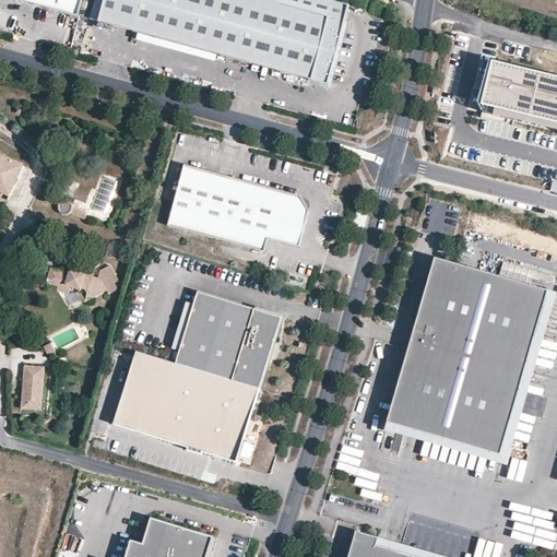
[(18,0),(75,15),(79,0),(18,0)]
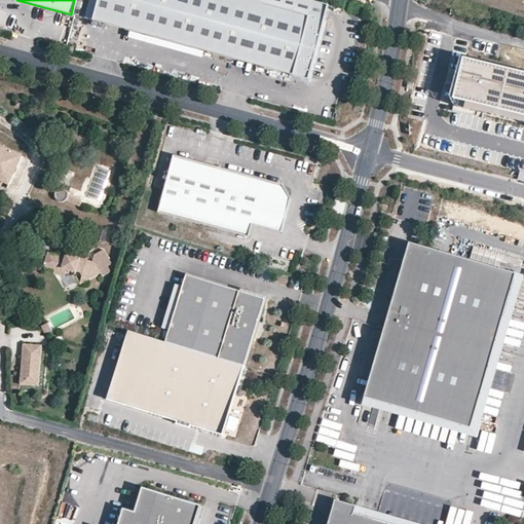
[(90,19),(95,0),(87,0),(83,16),(90,19)]
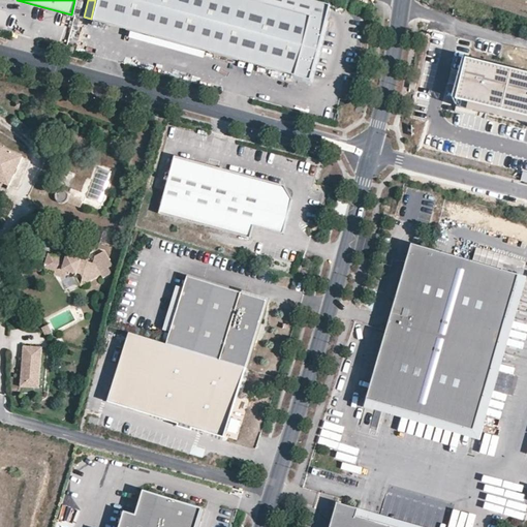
[(328,4),(313,0),(95,0),(91,19),(307,78),(328,4)]
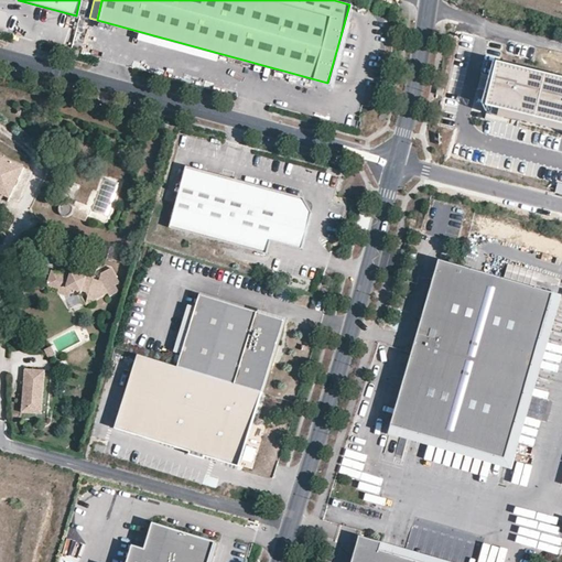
[(561,77),(496,61),(486,106),(493,107),(492,114),(532,123),(535,117),(561,123),(561,77)]
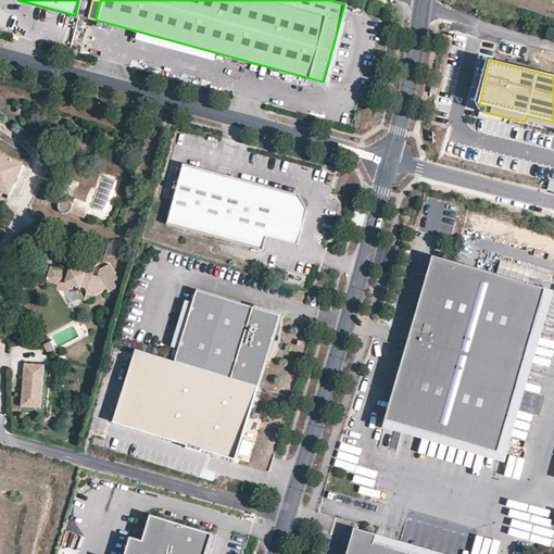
[(0,189),(8,193),(21,163),(0,153),(0,189)]
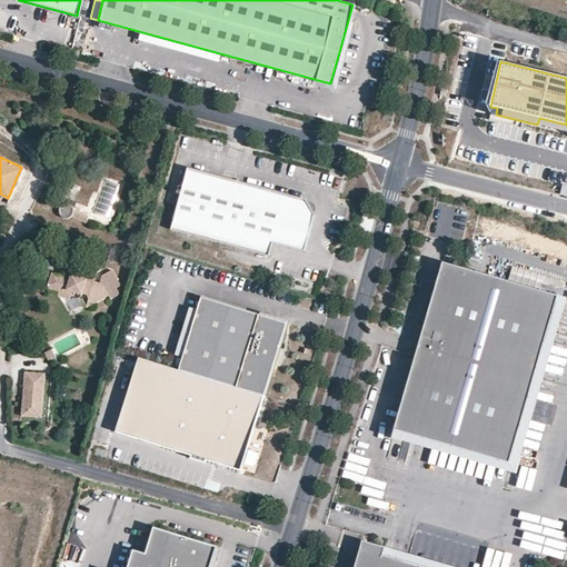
[(185,167),(167,229),(267,255),(270,242),(302,251),(312,215),(304,198),(185,167)]
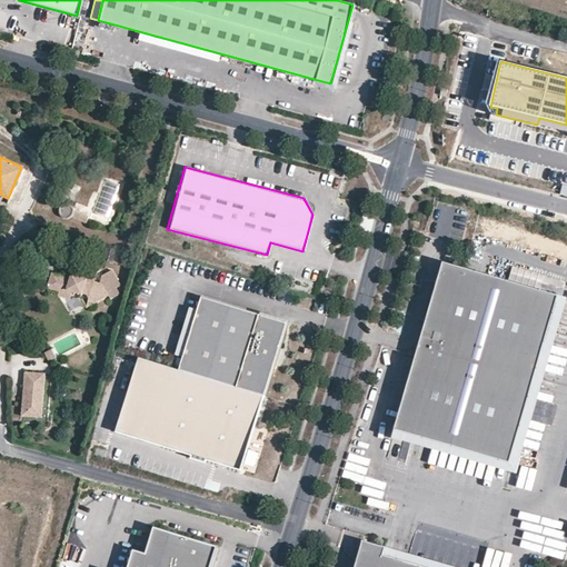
[(70,214),(71,209),(69,205),(65,202),(60,205),(58,209),(60,215),(65,216),(70,214)]
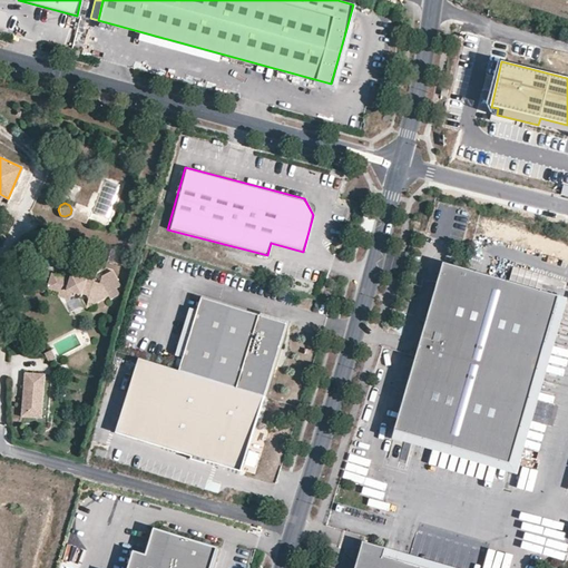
[(512,454),(559,294),(442,261),(391,437),(400,439),(402,431),(509,462),(507,469),(515,471),(519,457),(512,454)]
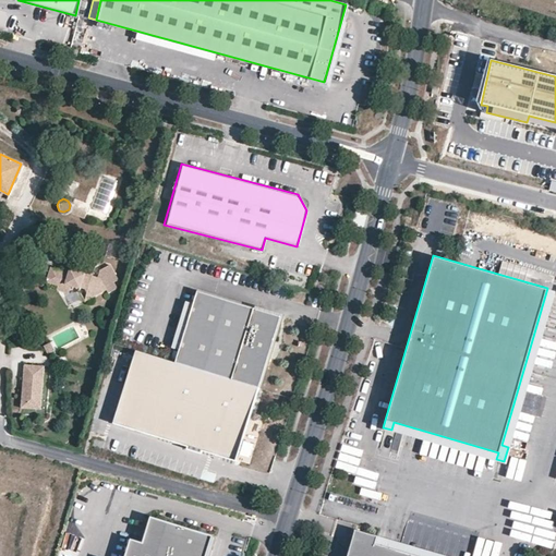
[(60,280),(69,283),(79,287),(79,286),(84,287),(88,295),(105,287),(98,276),(89,274),(93,263),(72,256),(68,267),(67,272),(62,270),(48,266),(44,280),(56,285),(58,285),(60,280)]
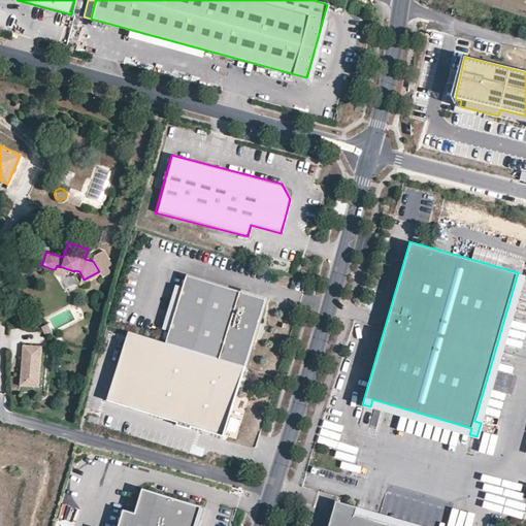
[(63,275),(65,268),(57,265),(55,269),(53,269),(52,272),(63,275)]
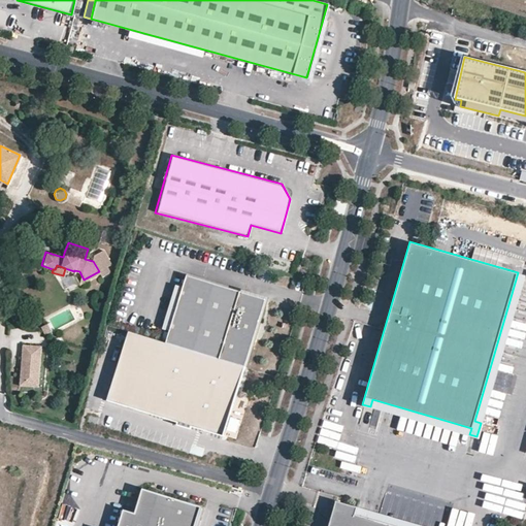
[(243,368),(264,300),(185,275),(164,343),(243,368)]
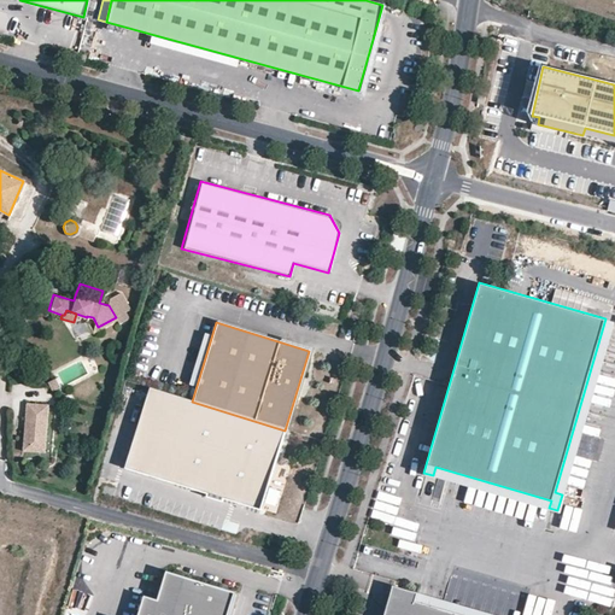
[(147,388),(124,469),(206,493),(222,498),(259,509),(285,431),(192,402),(147,388)]
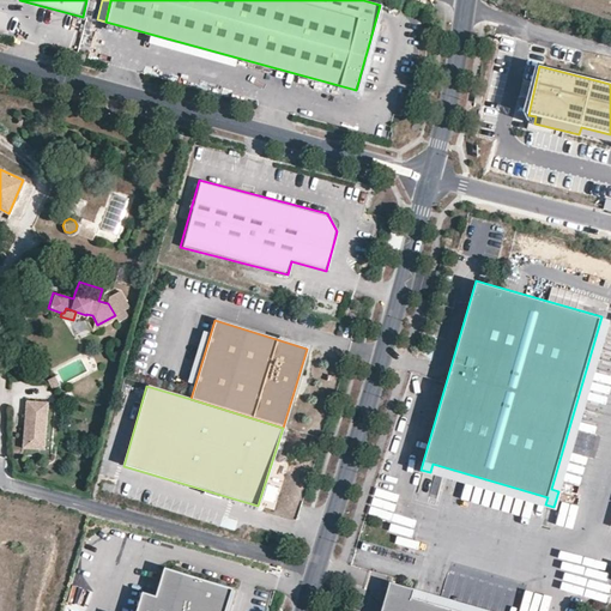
[(43,443),(47,400),(24,398),(20,441),(43,443)]
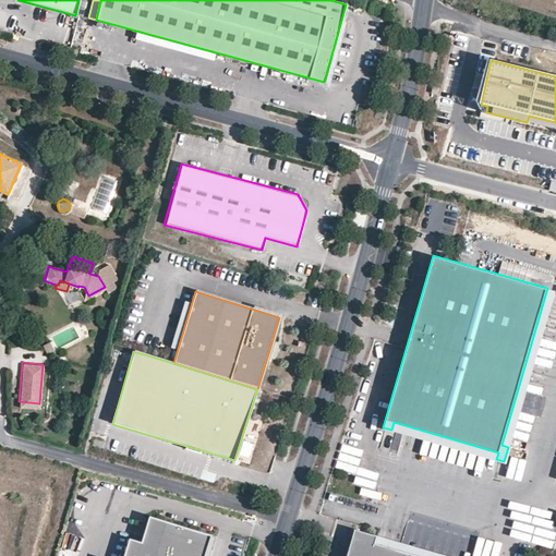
[(204,555),(212,533),(149,515),(142,541),(130,536),(123,555),(204,555)]
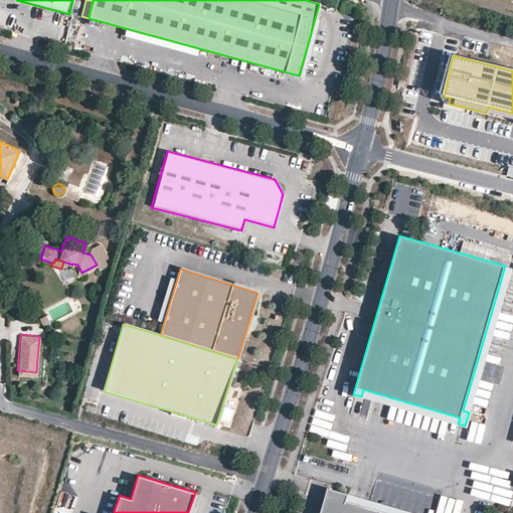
[(489,497),(506,505),(509,497),(508,497),(511,492),(495,485),(489,497)]
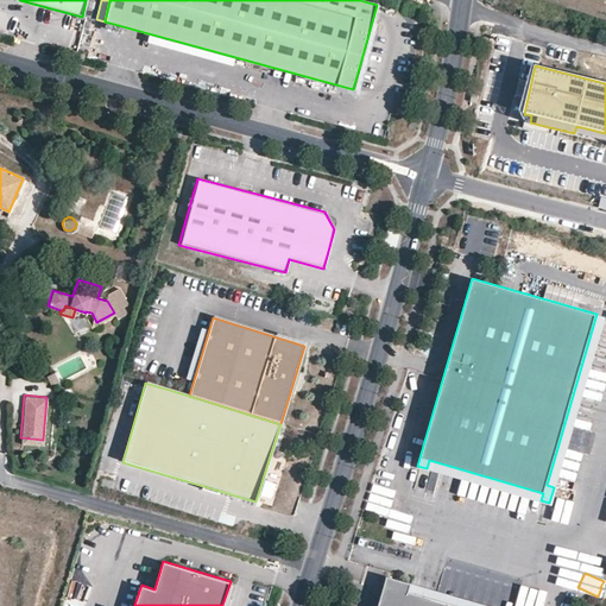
[(462,605),(408,591),(410,582),(386,575),(376,605),(462,605)]
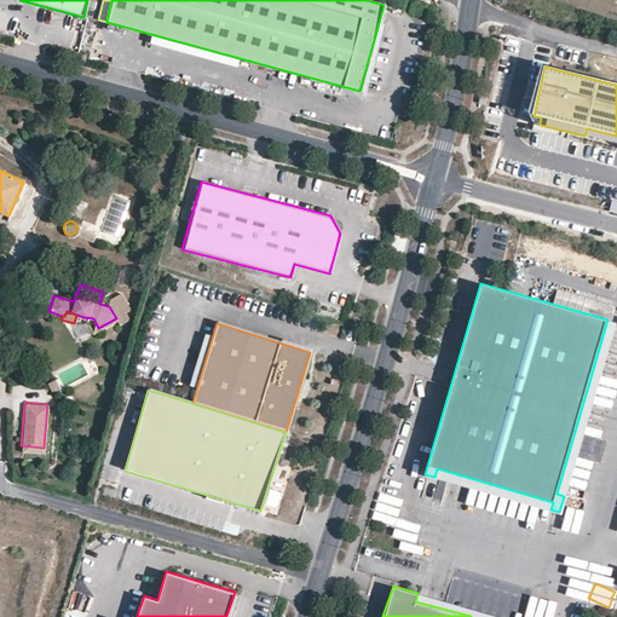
[(235,592),(226,616),(231,616),(238,593),(235,592)]
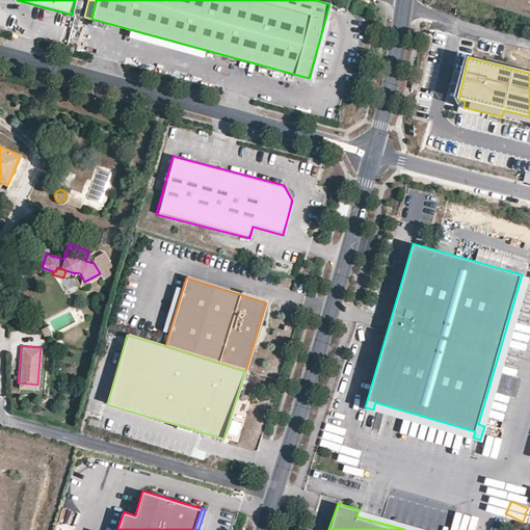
[(455,510),(448,529),(449,529),(472,529),(477,518),(455,510)]
